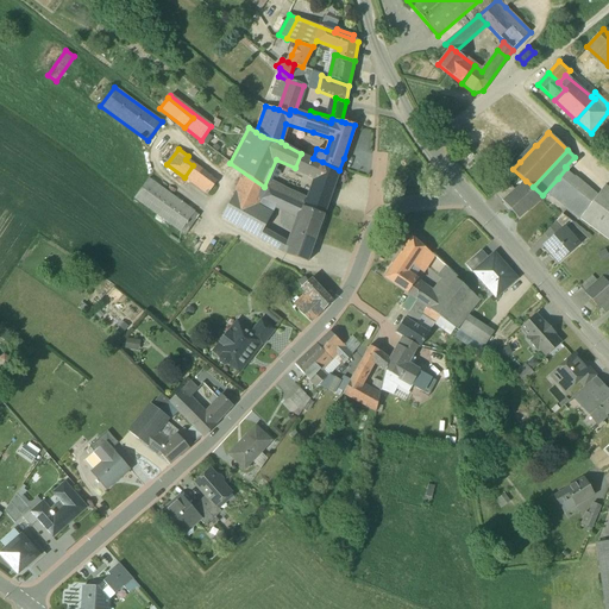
[(313,158),(301,154),(295,168),(316,179),(322,162),(313,158)]
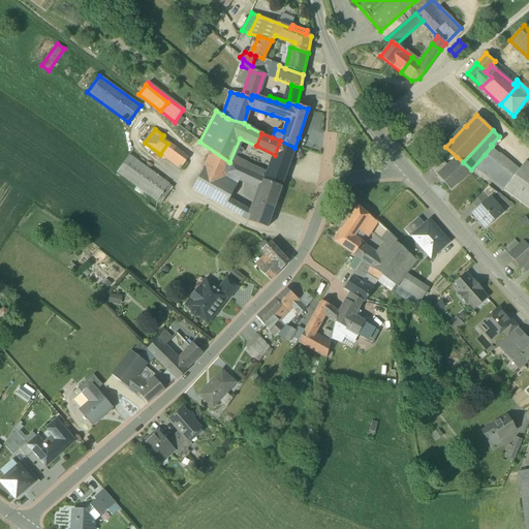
[(294,148),(280,141),(275,155),(290,162),(296,148),(294,148)]
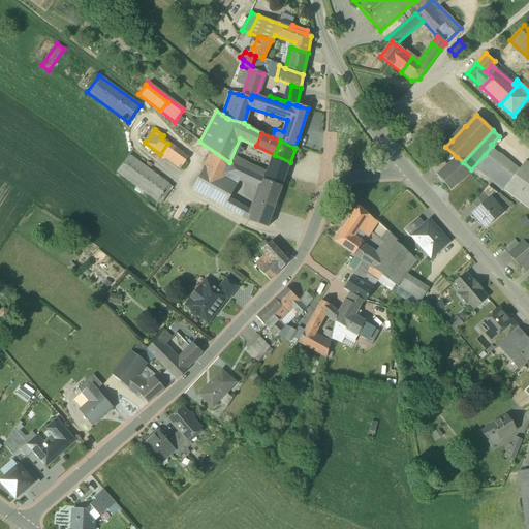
[(188,158),(167,144),(160,154),(180,168),(188,158)]
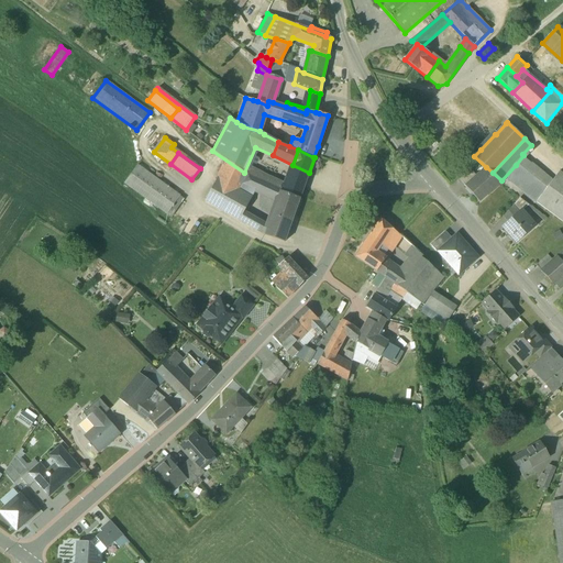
[(523,155),(516,165),(517,166),(506,178),(516,186),(532,165),(523,155)]
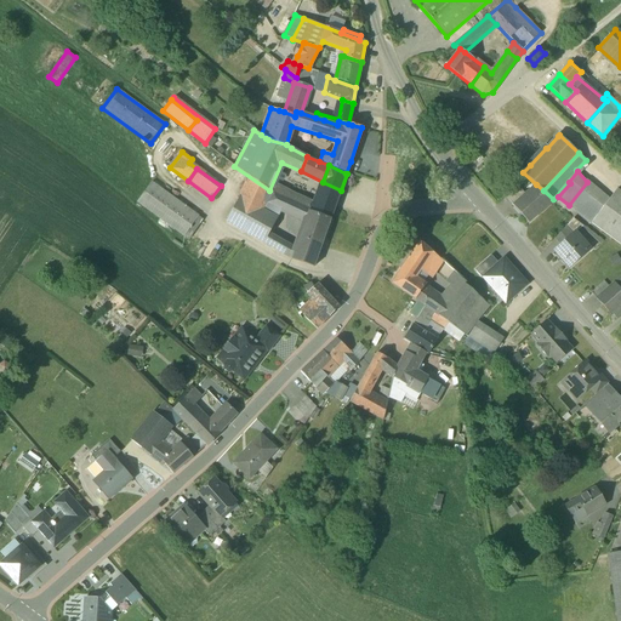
[(272,193),(249,181),(231,212),(226,221),(263,243),(268,235),(281,210),(267,203),(272,193)]
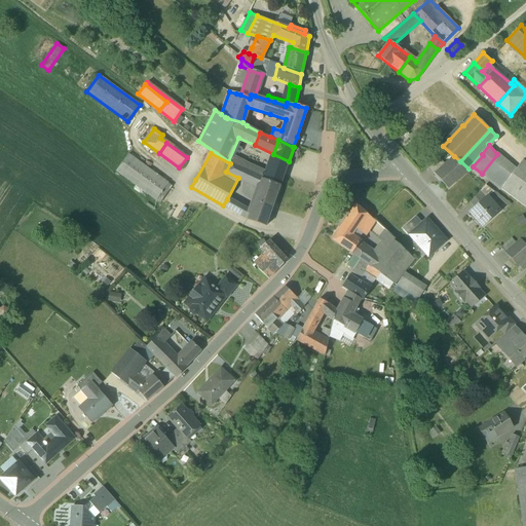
[(172,186),(127,154),(116,171),(159,202),(172,186)]
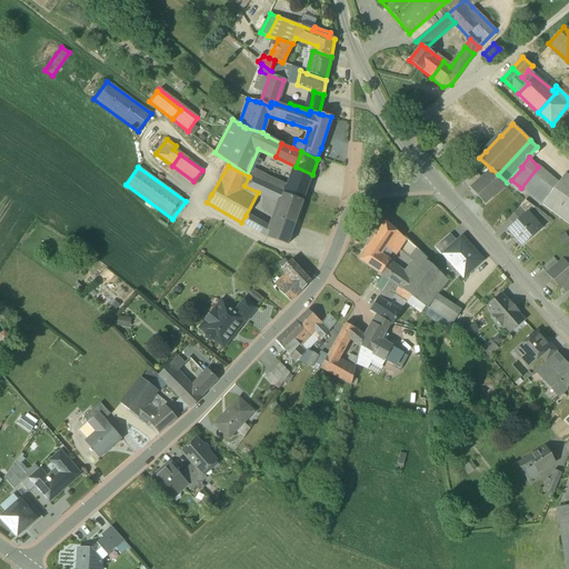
[(312,175),(296,167),(288,189),(286,195),(302,200),(303,200),(312,175)]
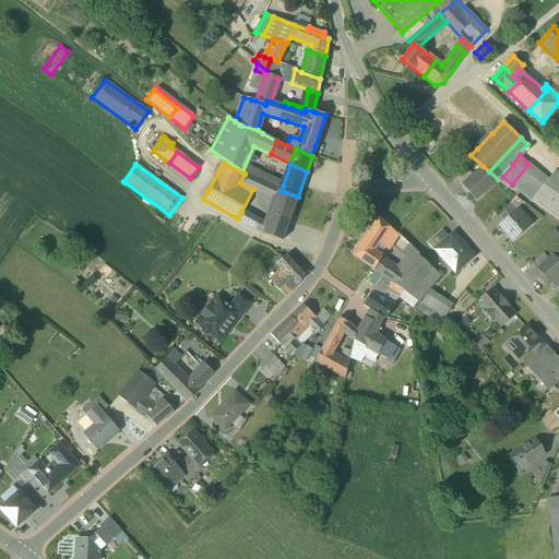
[(528,164),(512,185),(532,201),(548,180),(528,164)]
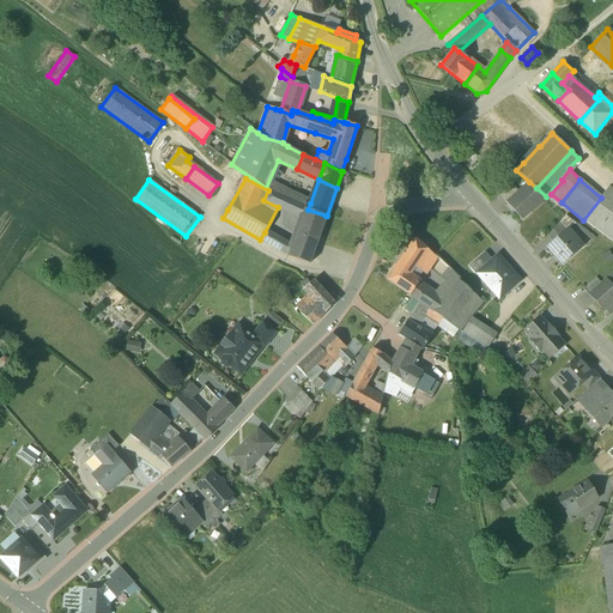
[(507,202),(507,204),(521,219),(546,196),(536,188),(529,182),(519,192),(507,202)]
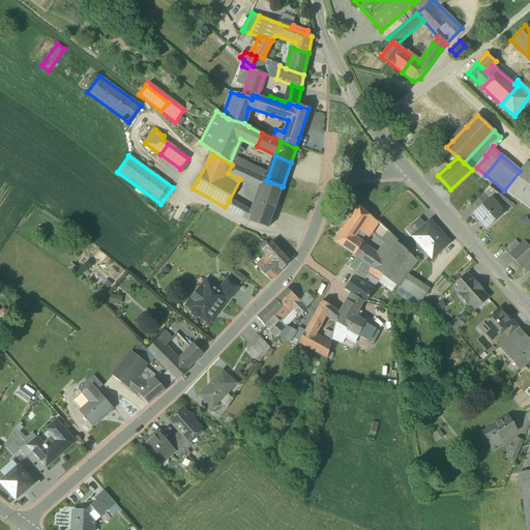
[(268,176),(246,166),(246,165),(237,159),(234,165),(264,179),(264,180),(266,181),(268,176)]
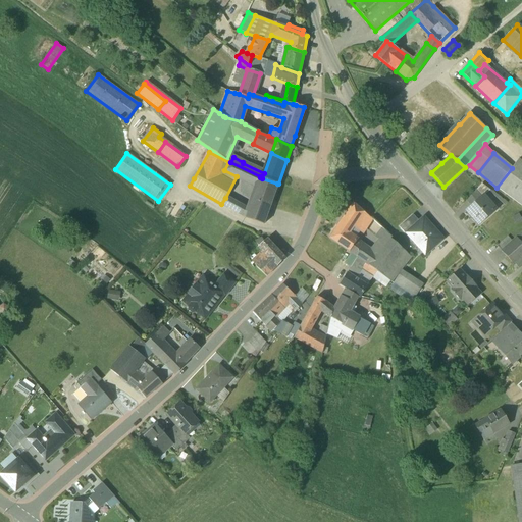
[(435,157),(426,166),(431,172),(441,163),(435,157)]
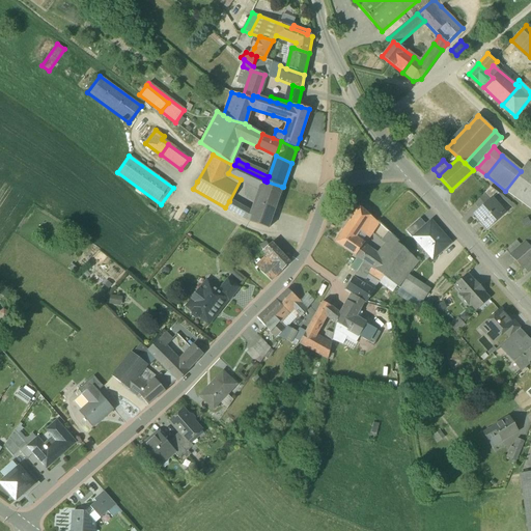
[(530,165),(527,162),(521,171),(505,191),(530,210),(530,165)]
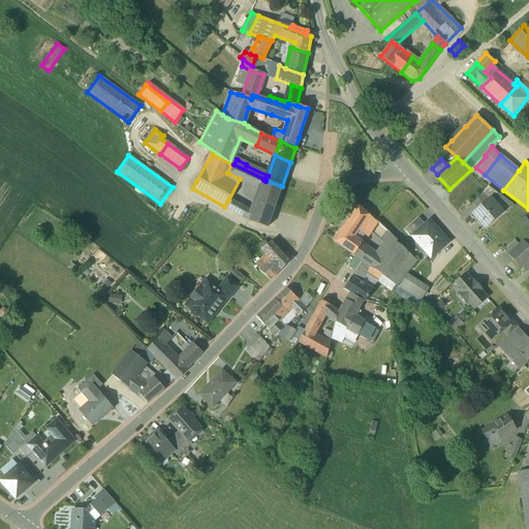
[(234,164),(231,163),(231,164),(227,173),(240,179),(255,186),(256,183),(261,185),(263,180),(263,179),(234,164)]
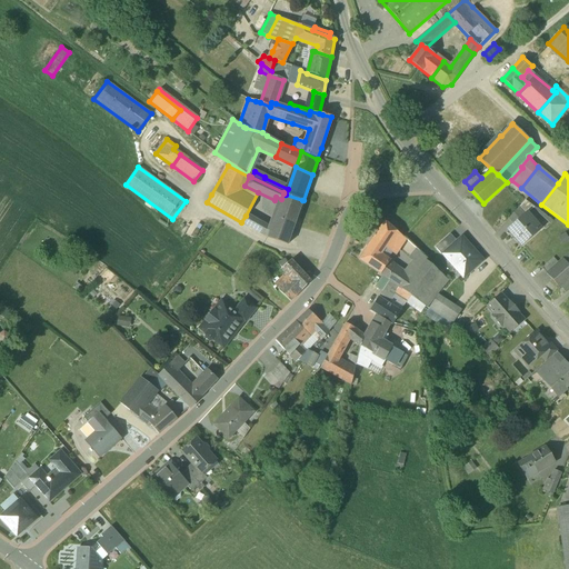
[(286,195),(283,193),(281,199),(271,228),(291,233),(302,200),(286,195)]
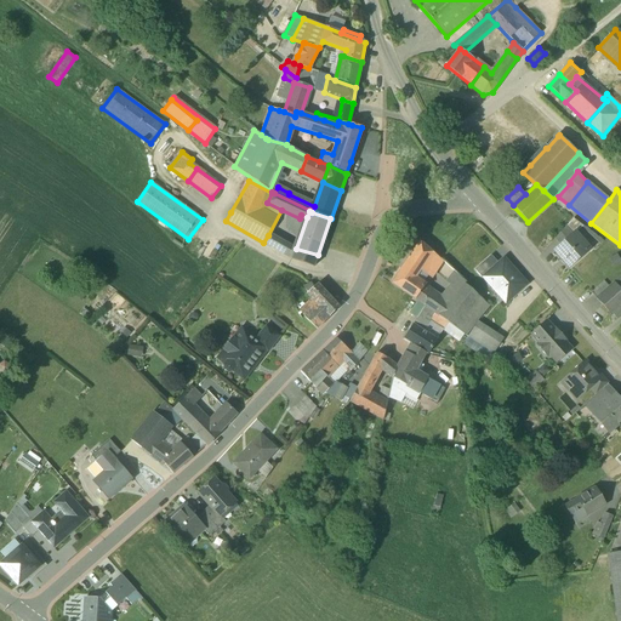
[(573,218),(556,238),(562,244),(574,233),(575,233),(582,227),(573,218)]
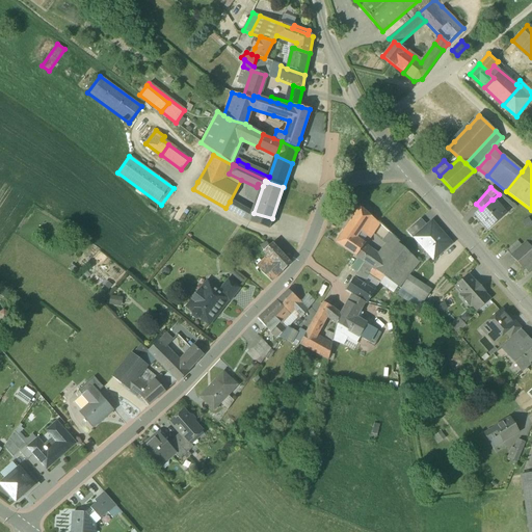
[(493,200),(491,200),(481,209),(475,214),(482,223),(484,221),(489,228),(504,214),(493,200)]
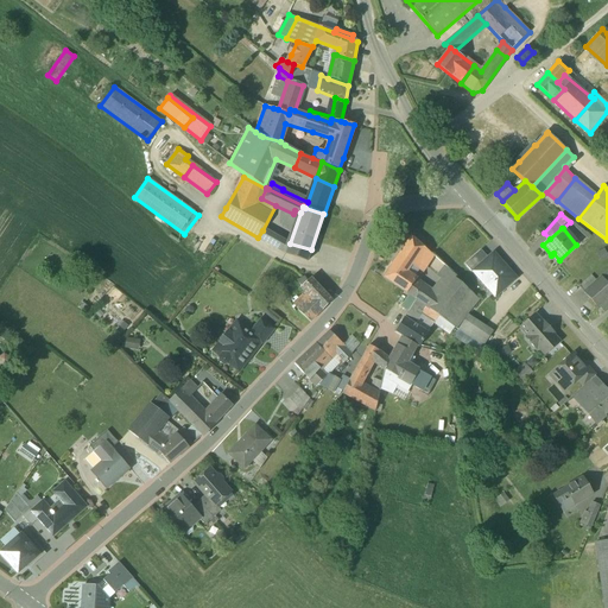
[(289,245),(263,230),(258,238),(285,254),(289,245)]
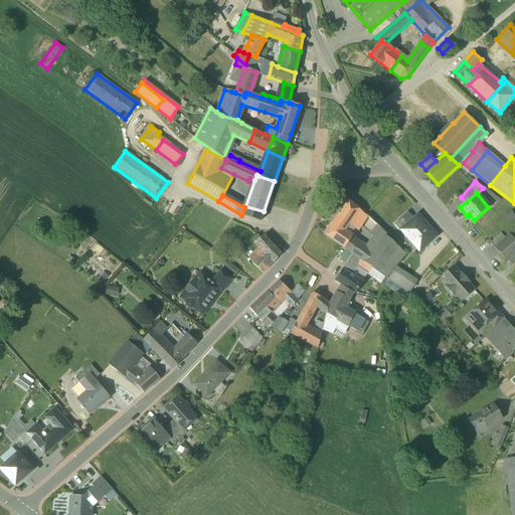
[(348,202),(340,213),(345,217),(352,206),(348,202)]
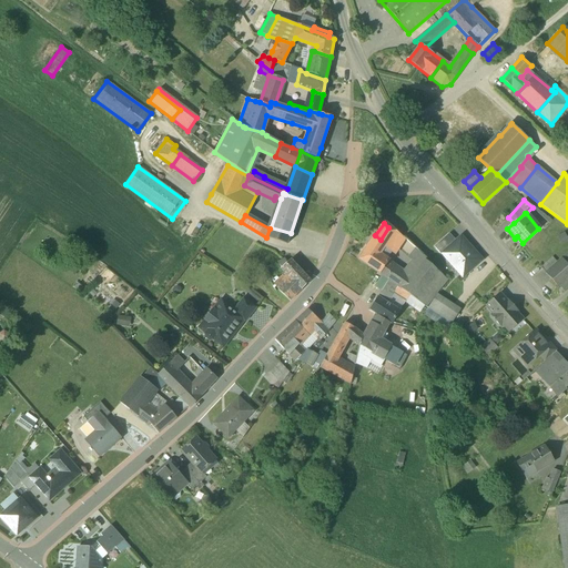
[(291,233),(271,227),(270,229),(266,237),(286,244),(291,233)]
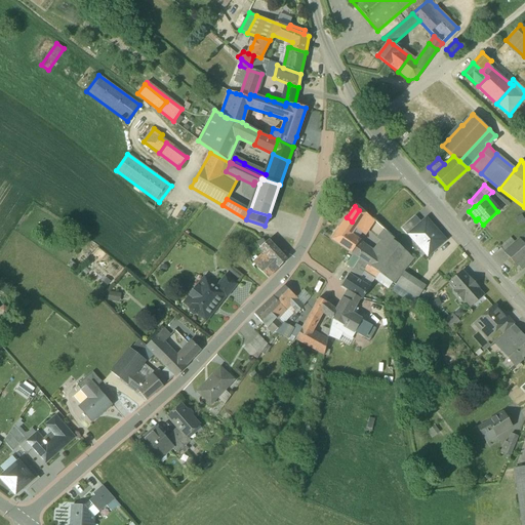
[(352,221),(344,233),(353,238),(359,230),(364,234),(373,221),(359,210),(352,221)]
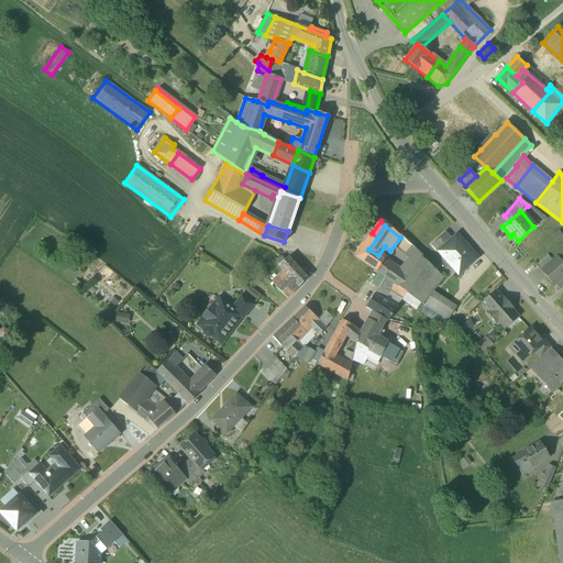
[(440,251),(452,240),(445,232),(431,244),(438,253),(440,251)]
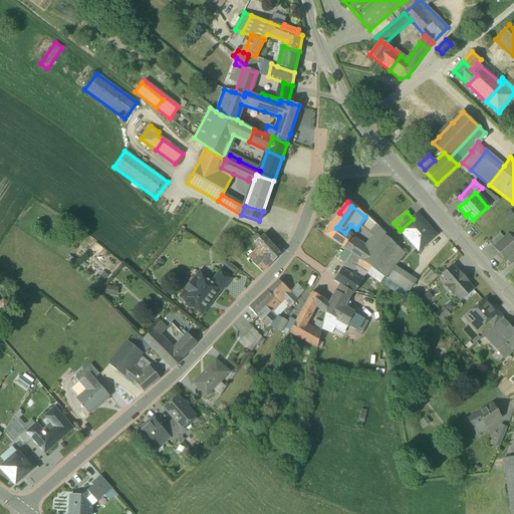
[(324,235),(329,239),(336,228),(344,217),(339,213),(324,235)]
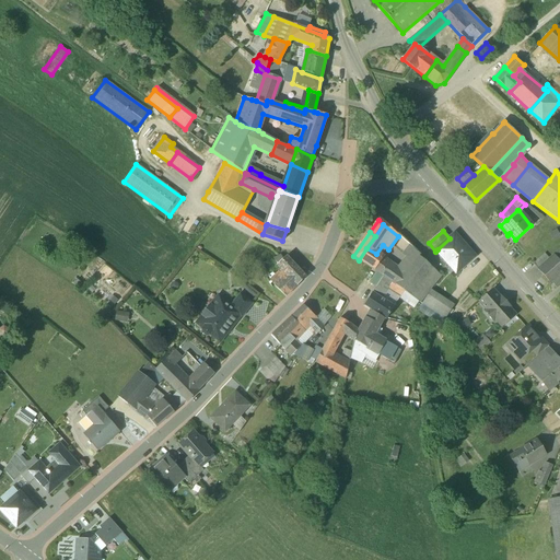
[(450,238),(438,249),(451,264),(453,261),(461,270),(475,257),(466,247),(465,248),(461,244),(463,243),(455,234),(450,238)]
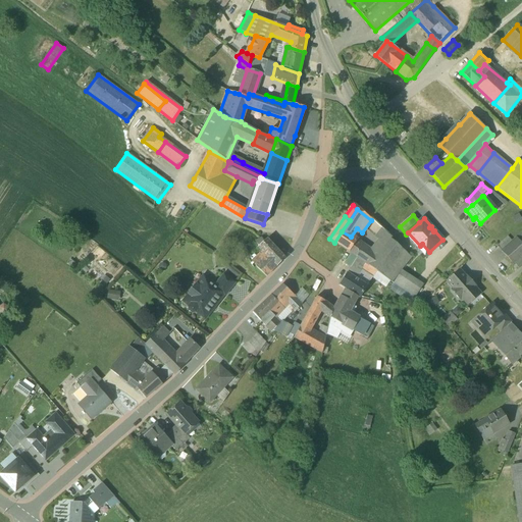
[(403,250),(381,229),(375,237),(379,240),(371,251),(377,255),(368,265),(382,275),(403,250)]
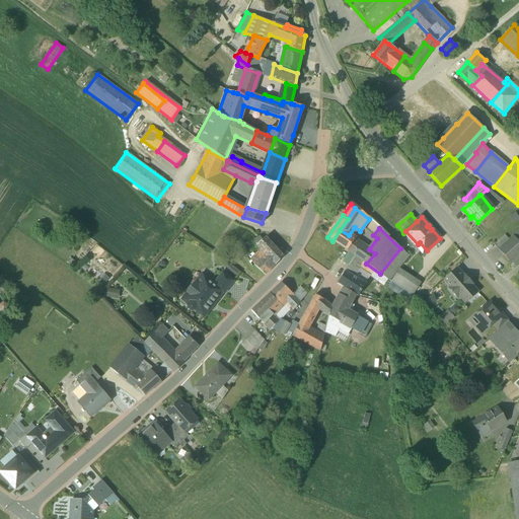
[(349,235),(340,230),(332,241),(353,254),(360,243),(349,235)]
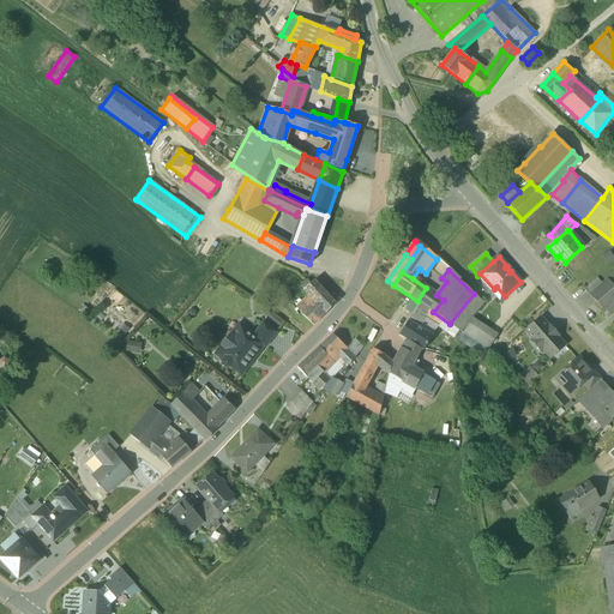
[(597,278),(584,290),(590,296),(602,284),(597,278)]
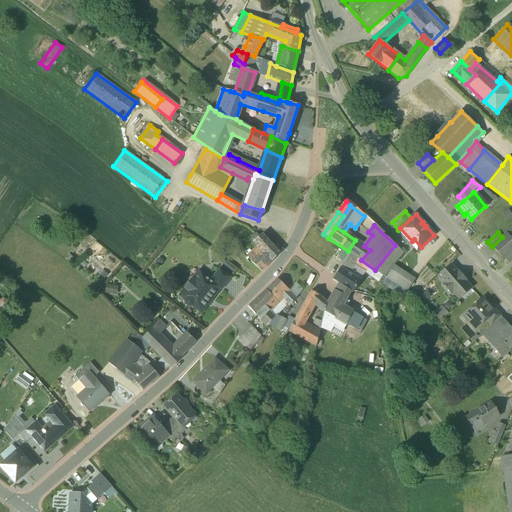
[(279,253),(261,234),(253,242),(258,246),(271,261),(279,253)]
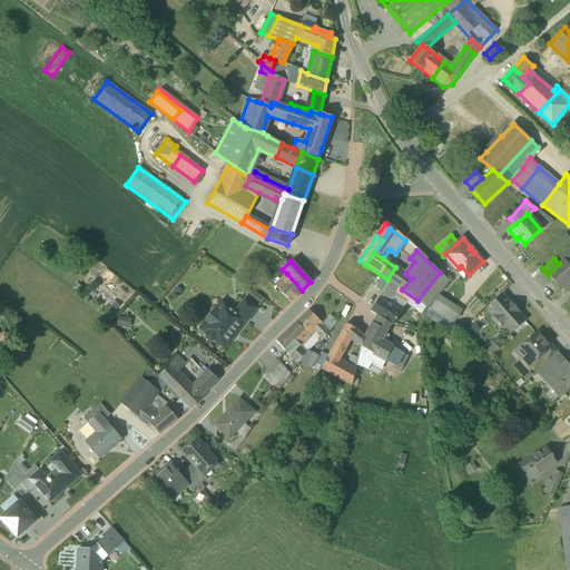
[(559,264),(548,275),(560,288),(566,283),(569,287),(569,286),(569,268),(563,261),(559,264)]
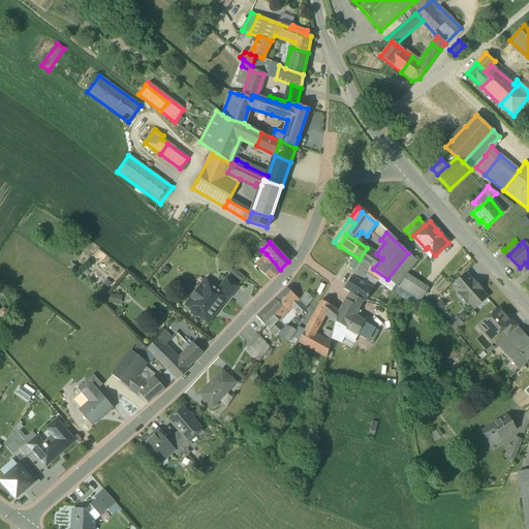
[(376,254),(367,248),(360,259),(362,261),(373,269),(382,258),(376,254)]
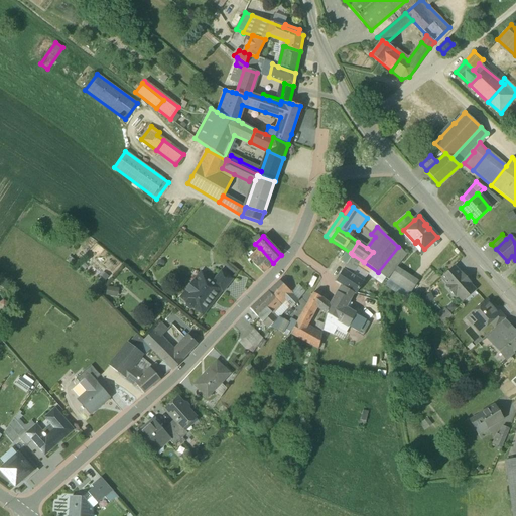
[(398,247),(378,272),(385,278),(386,278),(407,255),(398,247)]
